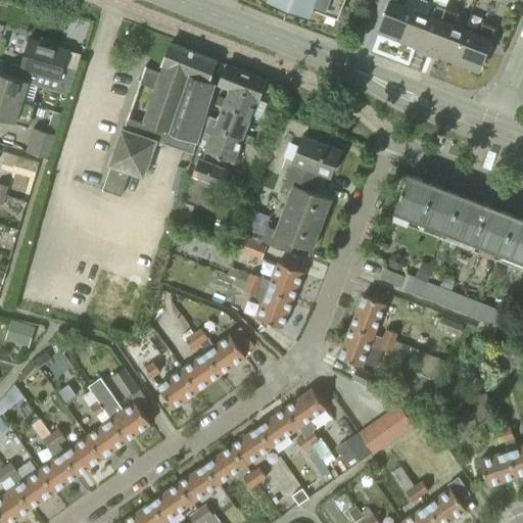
[(298,0),(338,15),(344,0),(298,0)]
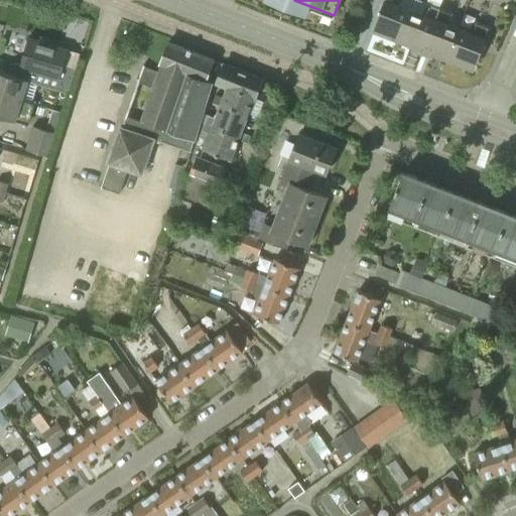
[(385,0),(374,29),(398,38),(409,9),(398,5),(400,0),(386,0),(385,0)]
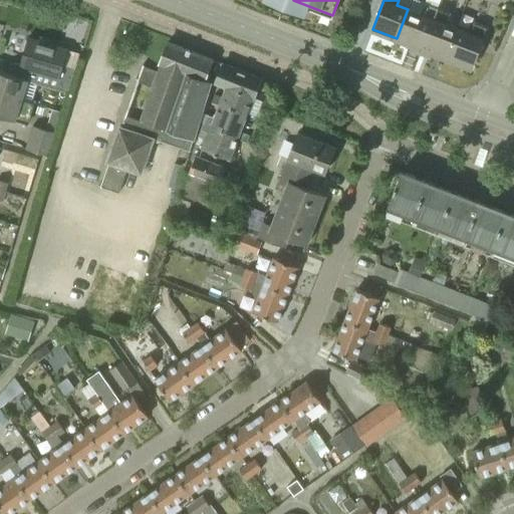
[(421,14),(408,9),(397,38),(412,44),(411,47),(421,51),(438,8),(425,3),(421,14)]
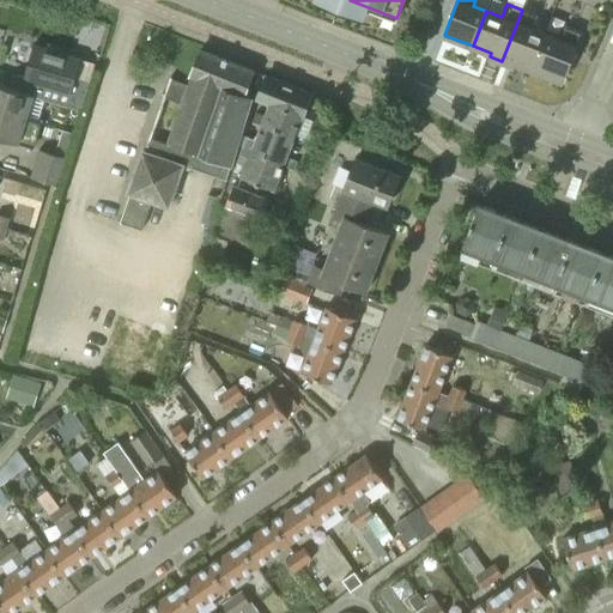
[(522,10),(502,61),(514,66),(515,64),(536,72),(550,35),(532,28),(536,16),(522,10)]
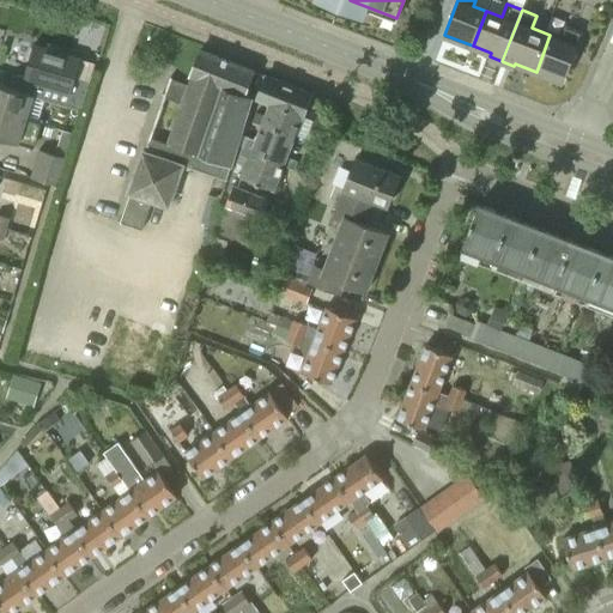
[(562,40),(550,35),(536,72),(562,82),(580,34),(566,28),(562,40)]
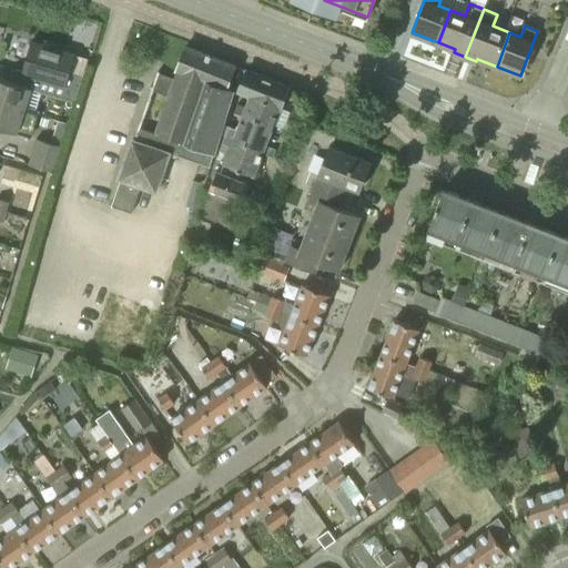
[(31,41),(22,71),(21,74),(44,81),(41,92),(59,98),(74,102),(82,78),(70,73),(75,54),(31,41)]
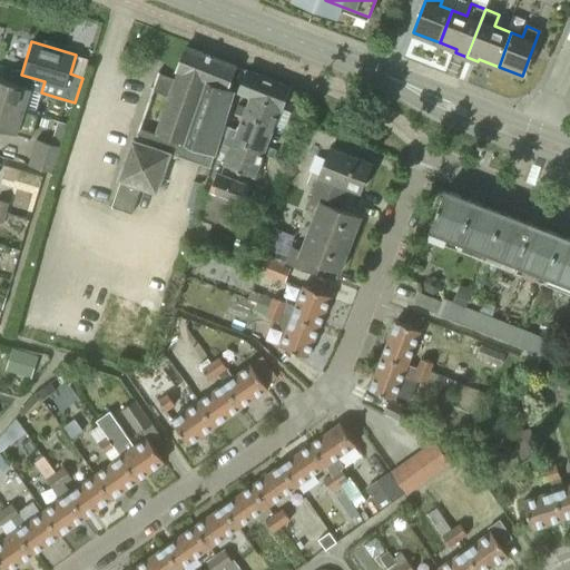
[(135,141),(133,140),(119,179),(121,179),(112,206),(131,213),(141,186),(157,192),(169,154),(210,168),(235,90),(226,87),(234,64),(184,47),(176,69),(175,71),(177,71),(173,82),(161,79),(157,90),(151,87),(150,88),(169,99),(157,135),(140,129),(141,126),(139,126),(135,141)]
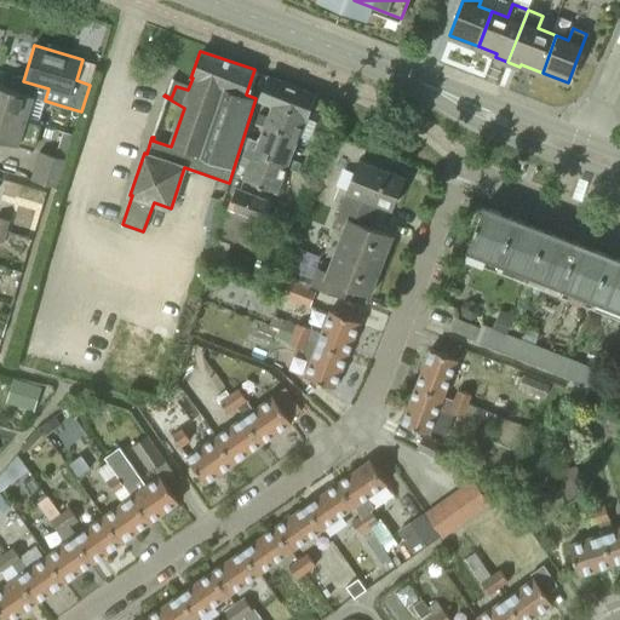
[(0,86),(0,112),(38,124),(45,101),(49,89),(23,81),(24,78),(17,75),(12,90),(0,86)]
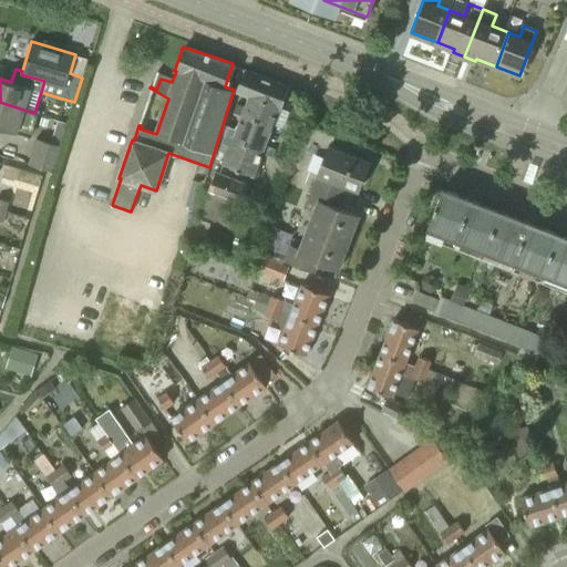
[(245,113),(271,124),(287,85),(244,69),(236,91),(251,96),(247,106),(237,103),(234,112),(244,115),(245,113)]
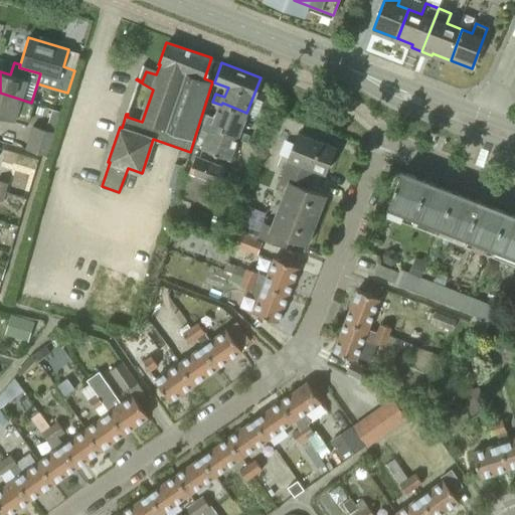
[(31,103),(0,93),(0,116),(26,125),(32,104),(31,104),(31,103)]
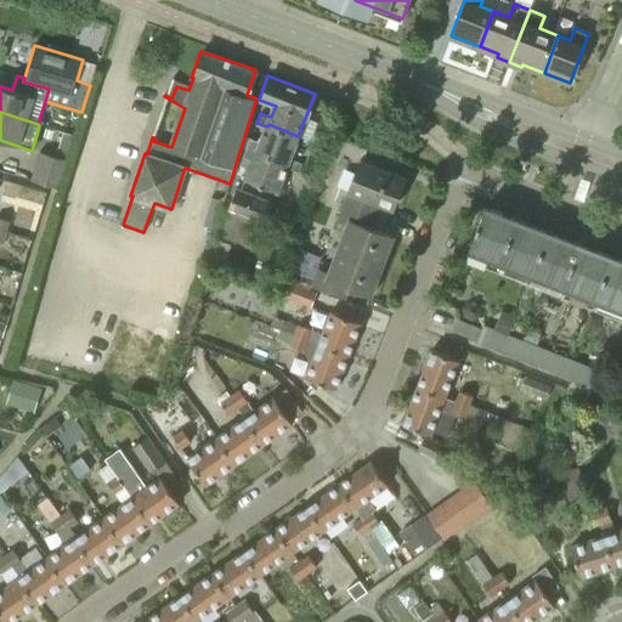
[(269,124),(267,126),(261,142),(249,137),(247,147),(288,163),(298,136),(269,124)]
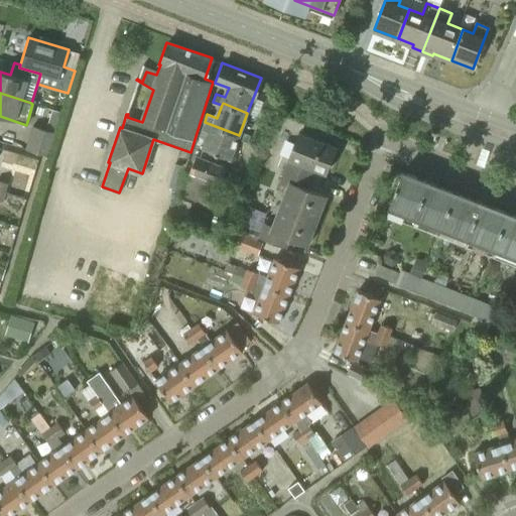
[(36,122),(57,128),(62,110),(41,105),(36,122)]
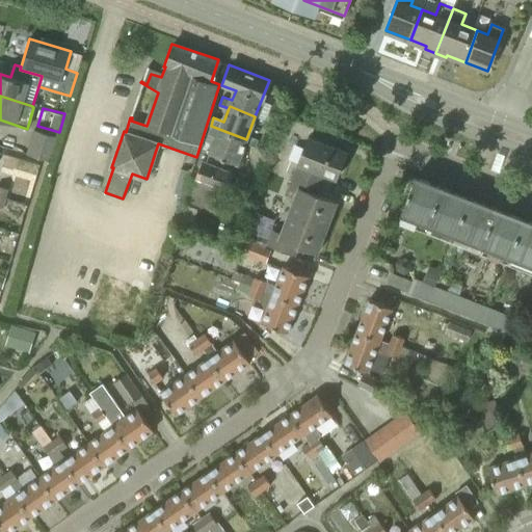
[(244,143),(246,139),(211,126),(208,134),(217,137),(211,154),(237,163),(244,143)]
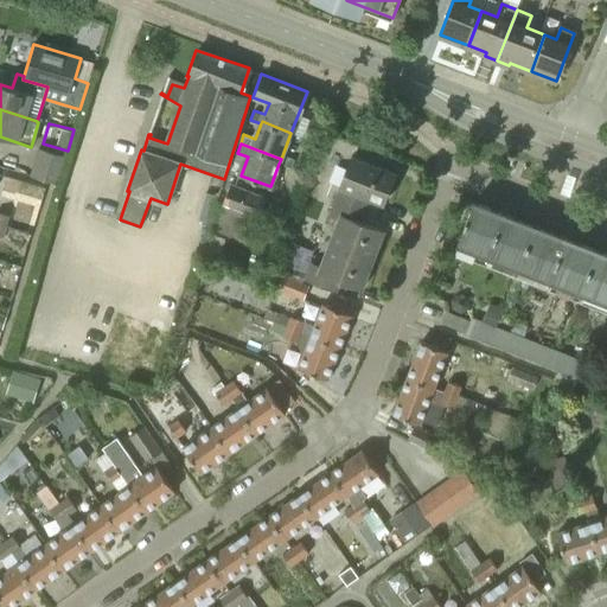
[(38,148),(30,176),(57,184),(64,155),(38,148)]
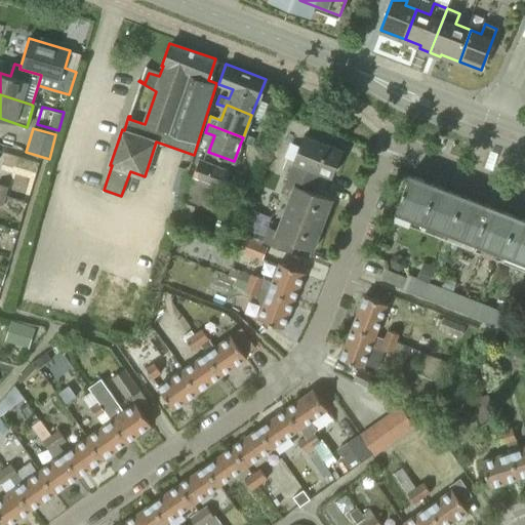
[(294,161),(290,171),(317,182),(321,172),(332,176),(342,150),(304,134),(293,161),(294,161)]
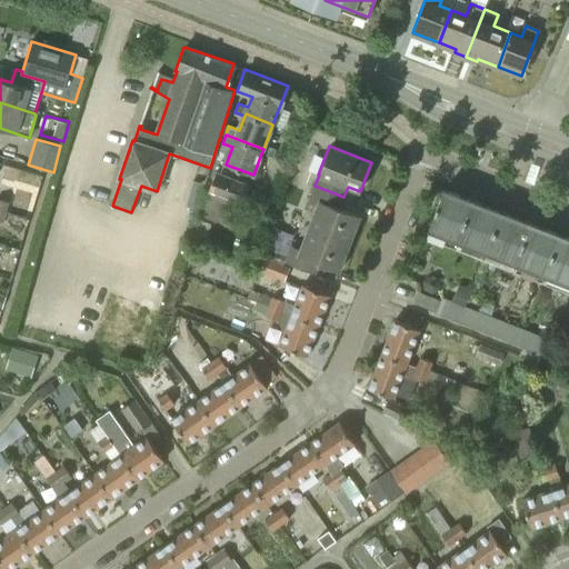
[(538,170),(530,167),(525,180),(533,183),(538,170)]
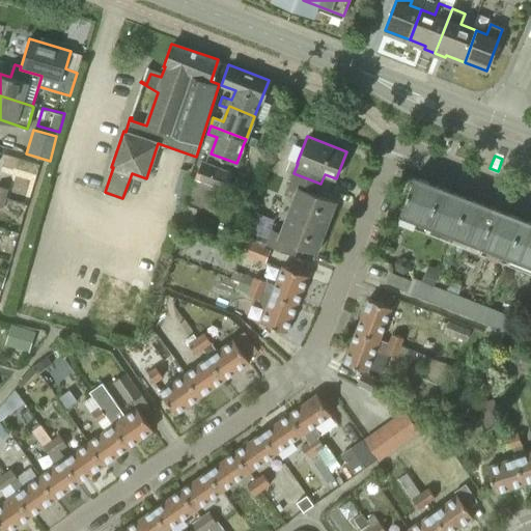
[(195,178),(226,191),(232,174),(202,161),(195,178)]
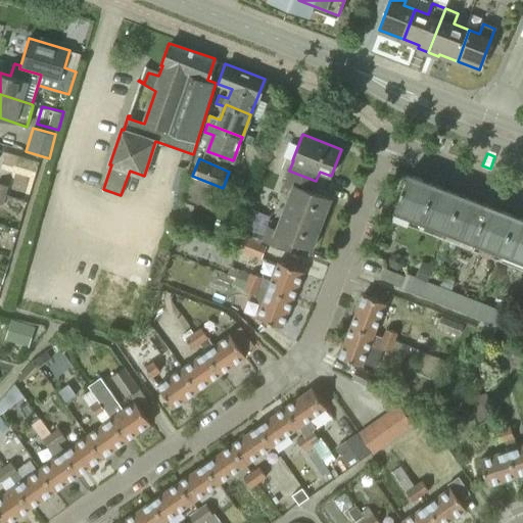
[(176,179),(185,181),(187,175),(188,170),(179,168),(176,179)]
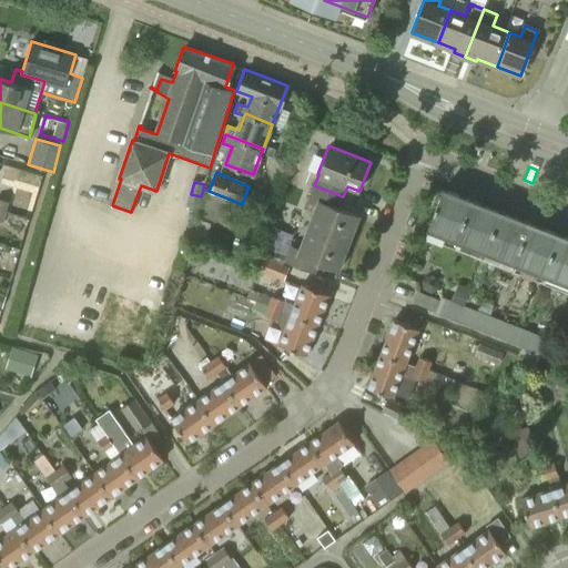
[(343,196),(314,185),(308,201),(317,204),(308,226),(350,242),(359,215),(338,208),(343,196)]
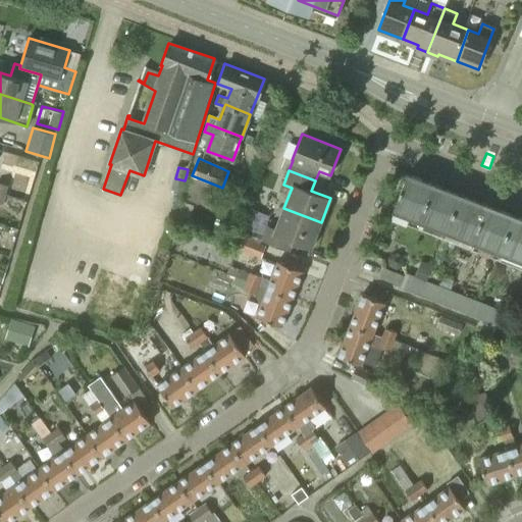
[(448,228),(461,196),(407,174),(395,207),(448,228)]
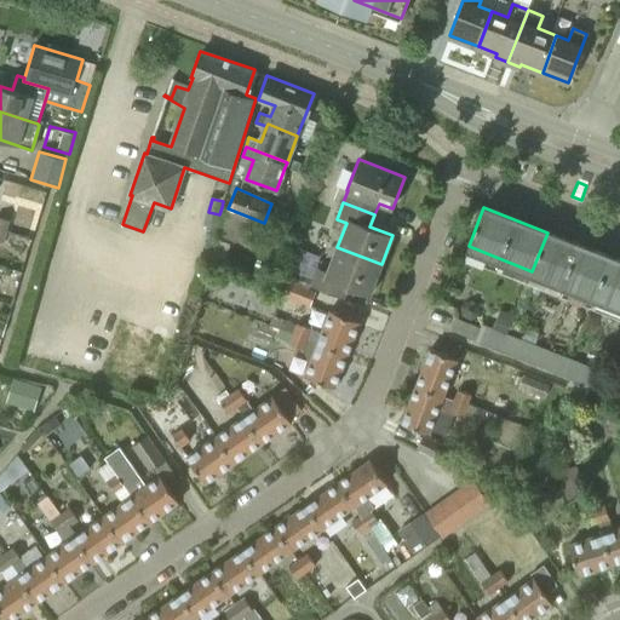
[(250,247),(259,223),(225,210),(216,234),(250,247)]
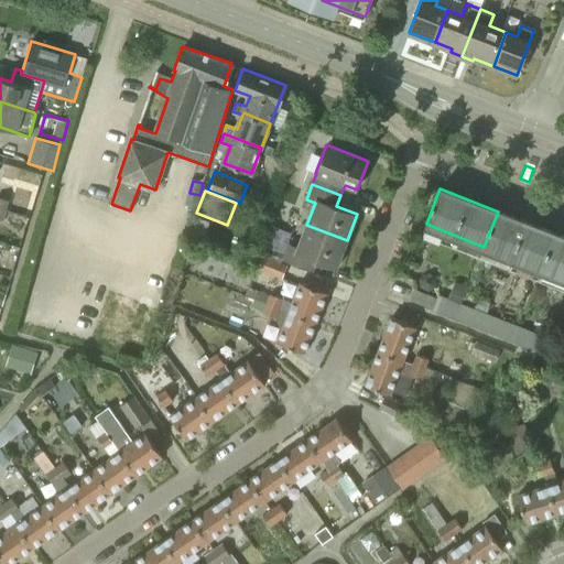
[(0,197),(0,208),(6,210),(9,201),(0,197)]
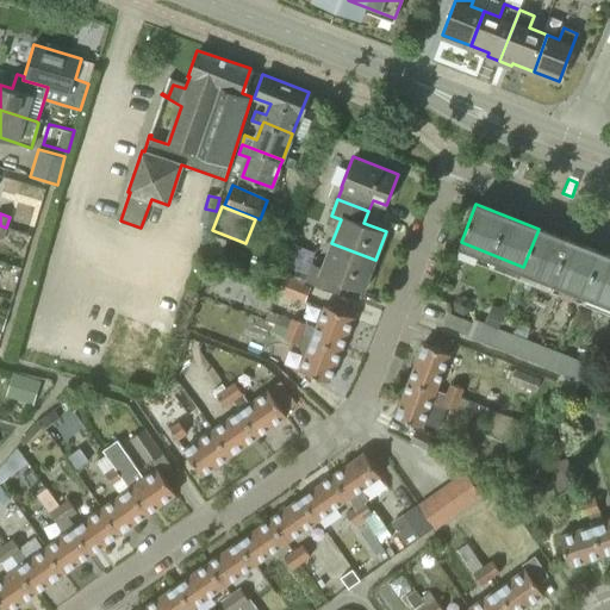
[(601,253),(539,229),(523,267),(585,291),(601,253)]
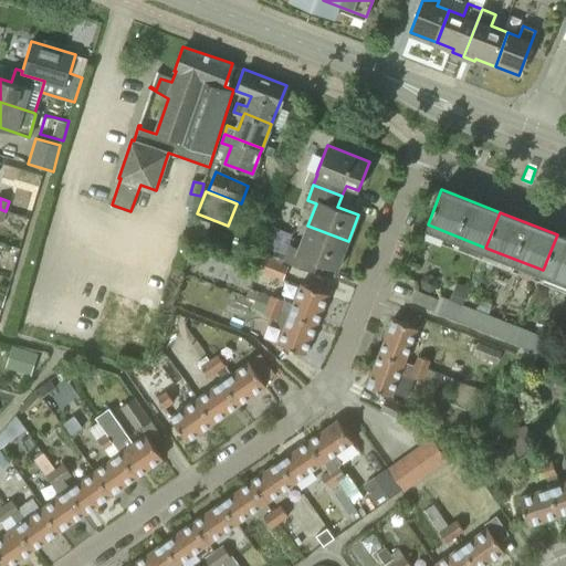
[(307,226),(299,248),(291,244),(284,260),(290,262),(314,271),(317,261),(337,269),(348,241),(307,226)]
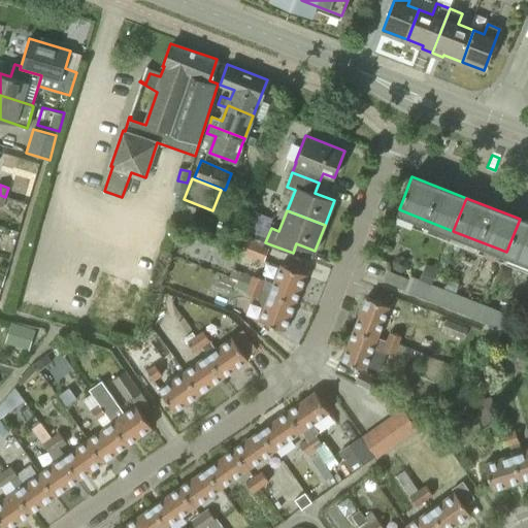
[(272,219),(254,211),(246,230),(250,231),(265,237),(272,219)]
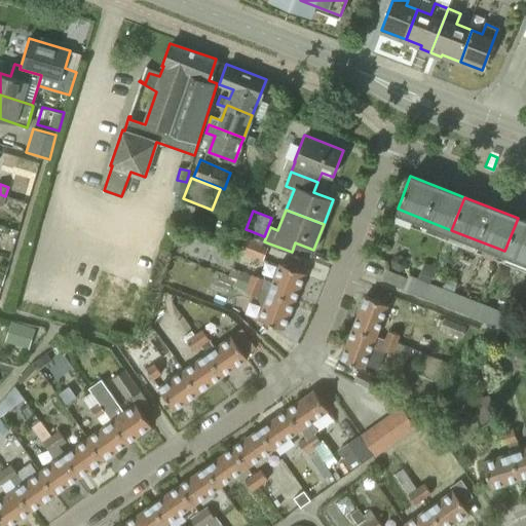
[(525,221),(518,218),(504,251),(525,259),(525,221)]
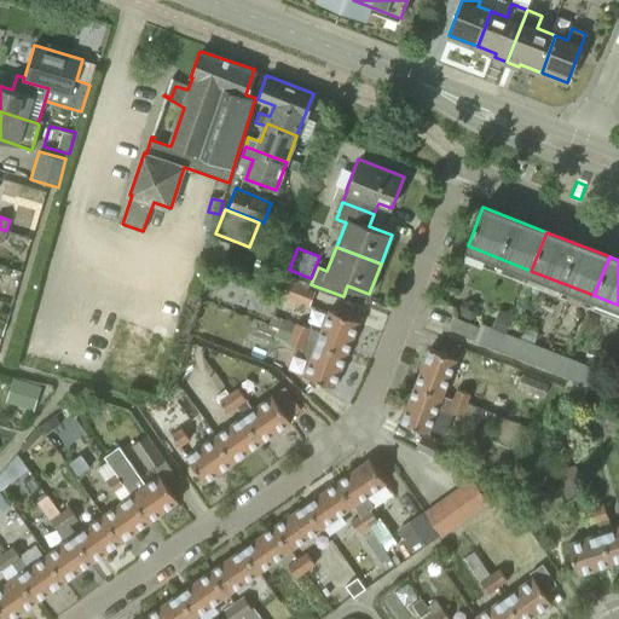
[(289,281),(284,296),(310,306),(316,290),(289,281)]
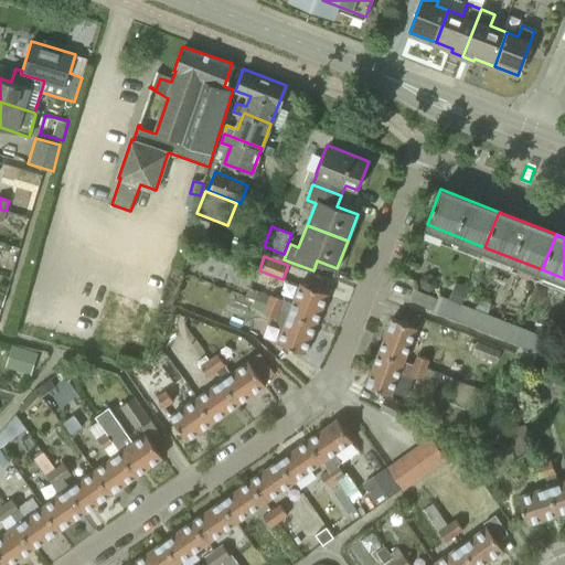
[(437,285),(435,276),(427,273),(419,278),(422,287),(429,290),(437,285)]
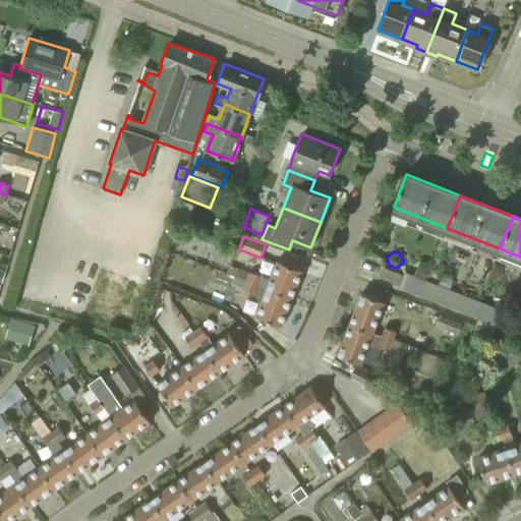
[(267,288),(292,298),(303,270),(277,261),(276,264),(267,288)]
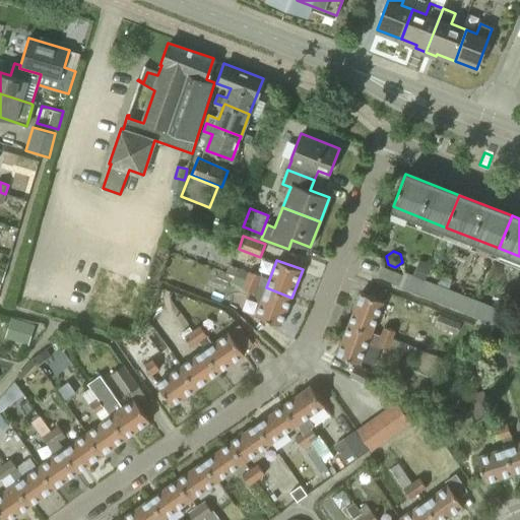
[(398,285),(403,274),(382,266),(378,276),(398,285)]
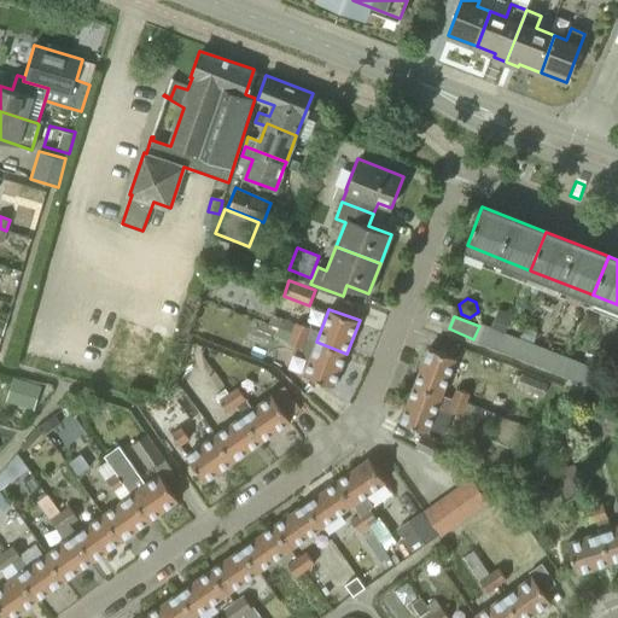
[(291,332),(307,338),(310,327),(296,321),(291,332)]
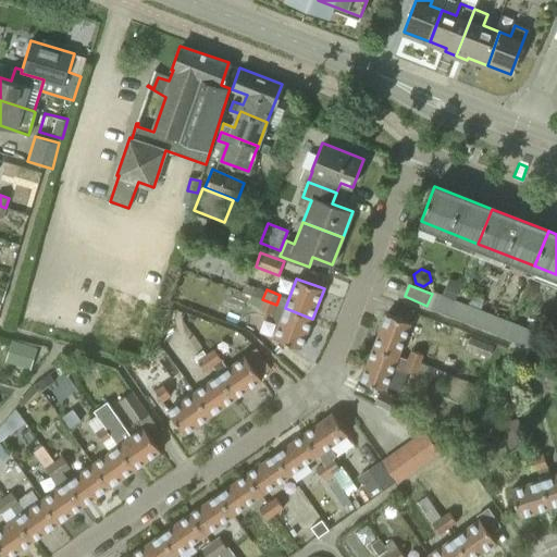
[(433,291),(432,294),(426,306),(426,307),(449,316),(456,299),(433,291)]
